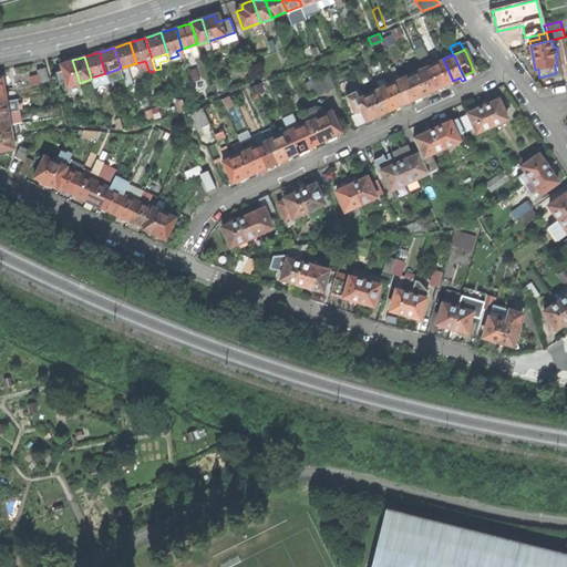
[(453,81),(443,59),(432,64),(442,85),(446,83),(453,81)]
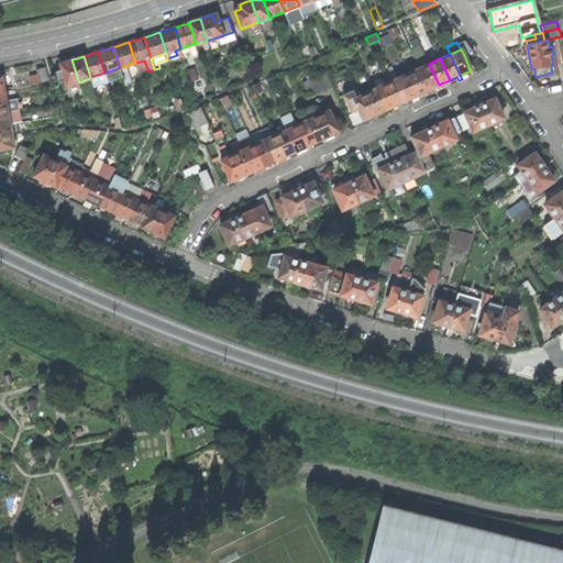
[(80,87),(79,83),(72,59),(65,63),(61,64),(63,70),(56,73),(58,83),(66,80),(69,90),(80,87)]
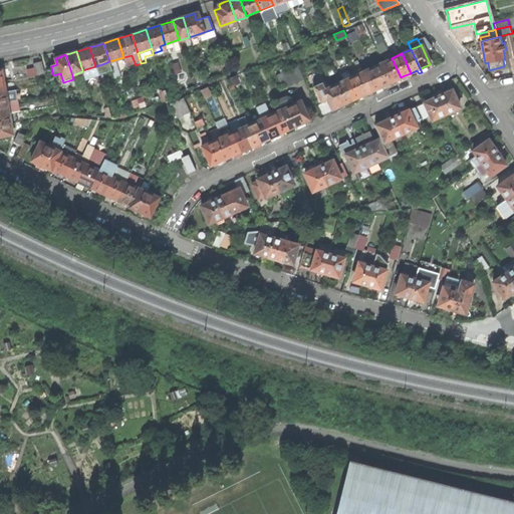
[(50,66),(51,66),(57,64),(55,58),(48,60),(50,66)]
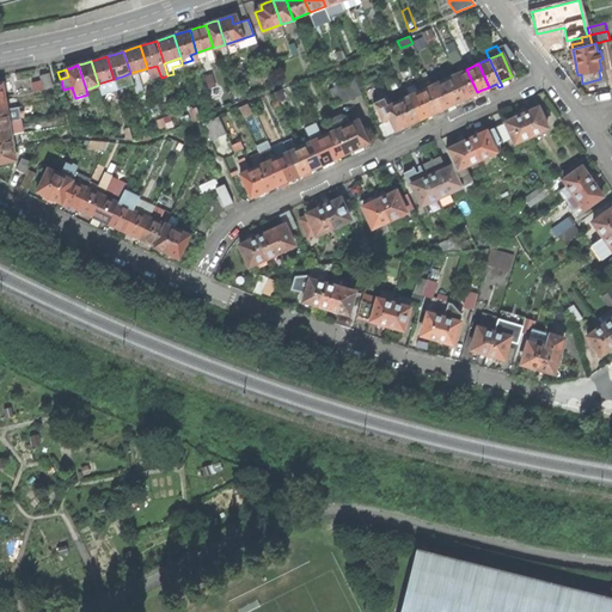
[(456,74),(466,97),(472,95),(477,92),(466,69),(456,74)]
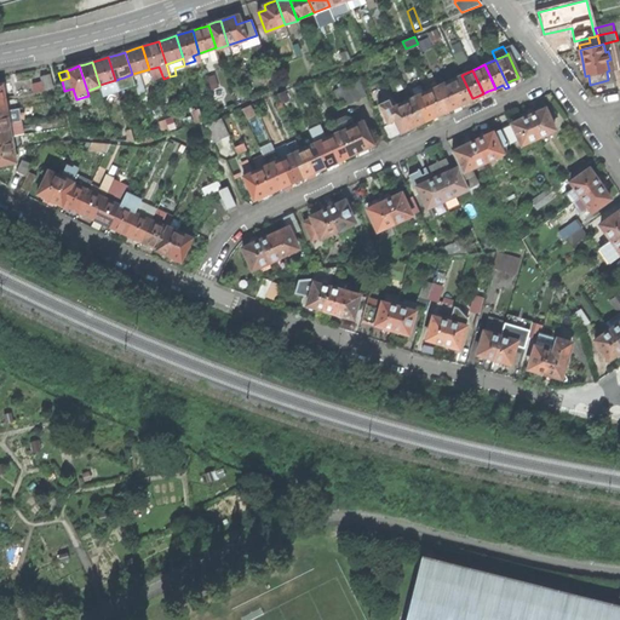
[(42,90),(53,89),(50,74),(39,76),(42,90)]
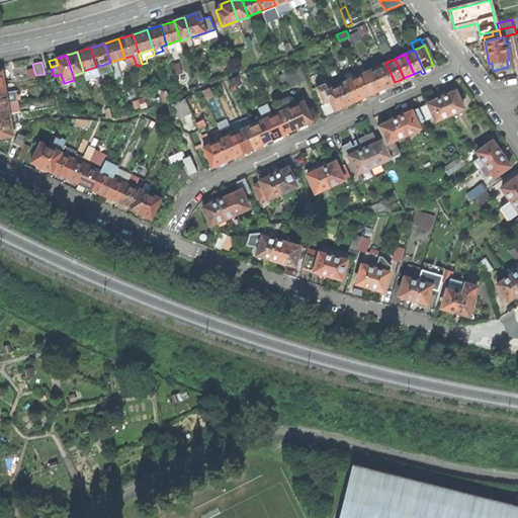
[(115,79),(110,62),(103,65),(108,81),(115,79)]
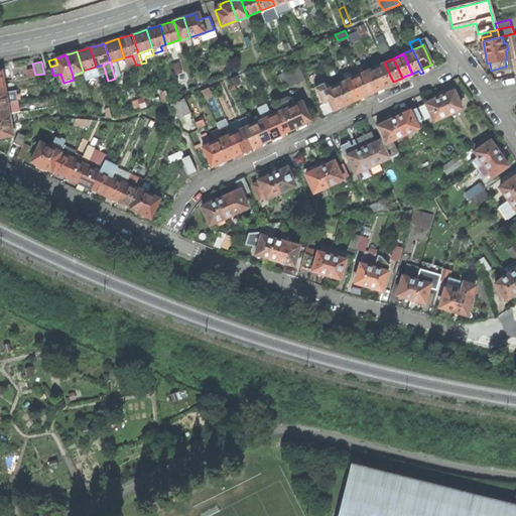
[(387,85),(393,82),(384,62),(374,68),(383,87),(387,85)]
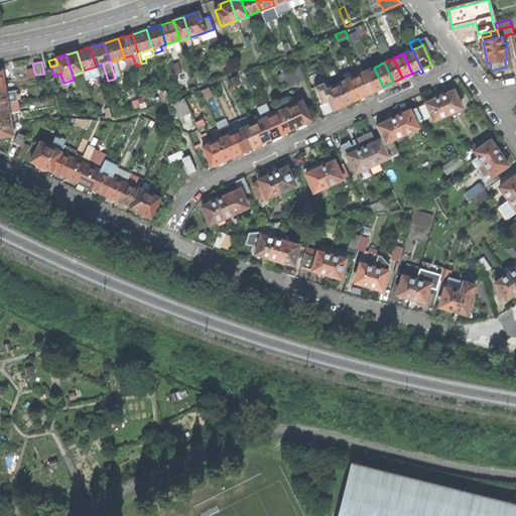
[(147,83),(141,63),(136,66),(141,85),(147,83)]
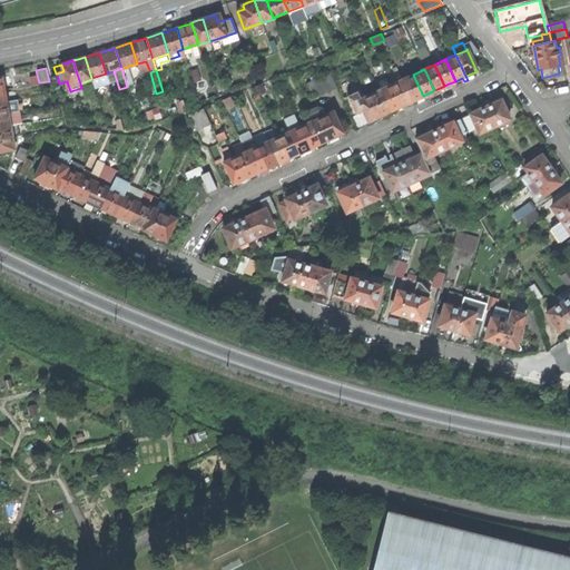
[(313,97),(337,86),(331,72),(306,82),(313,97)]
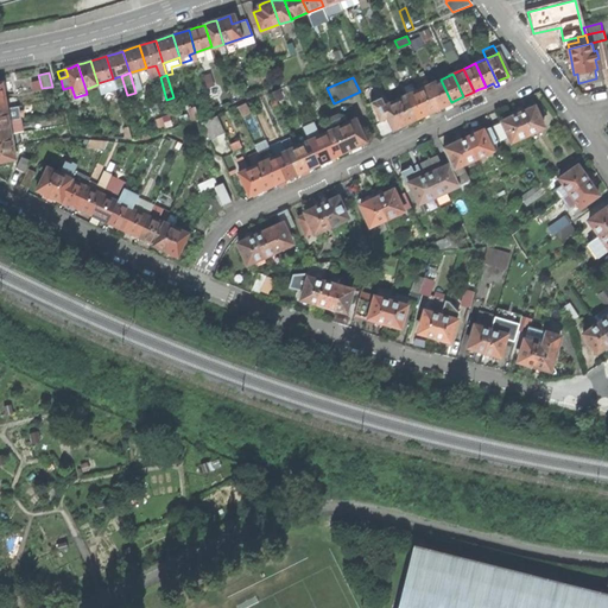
[(429,84),(439,108),(445,105),(451,102),(441,80),(429,84)]
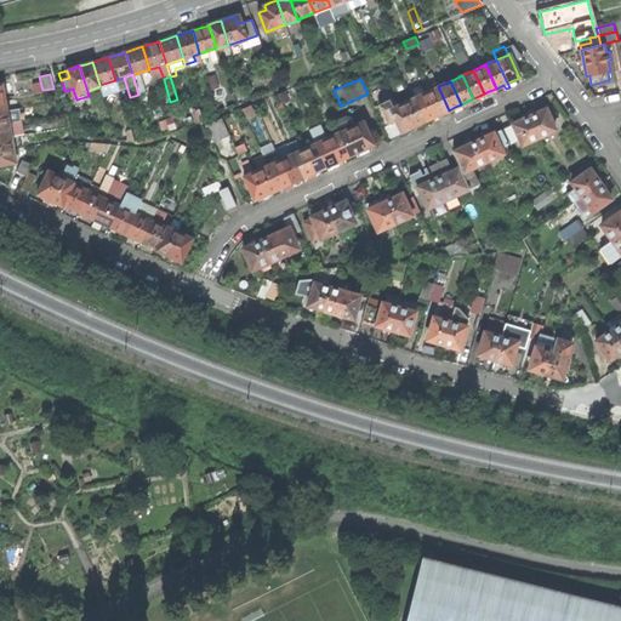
[(426,92),(437,115),(443,113),(449,110),(438,86),(426,92)]
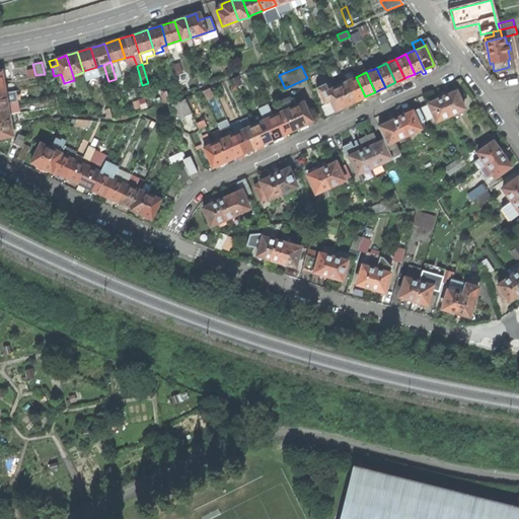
[(238,76),(232,78),(236,86),(241,84),(238,76)]
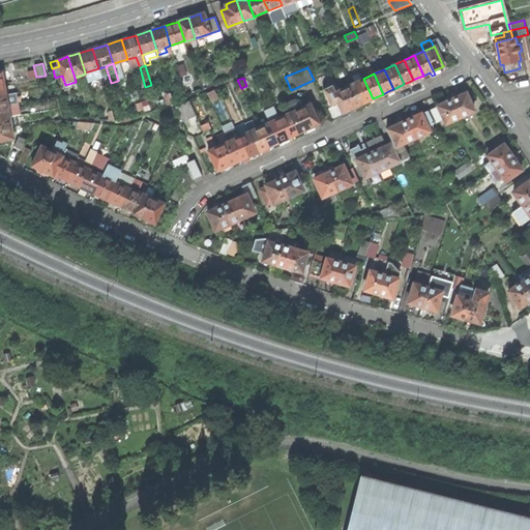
[(367,100),(373,98),(363,79),(354,83),(362,102),(367,100)]
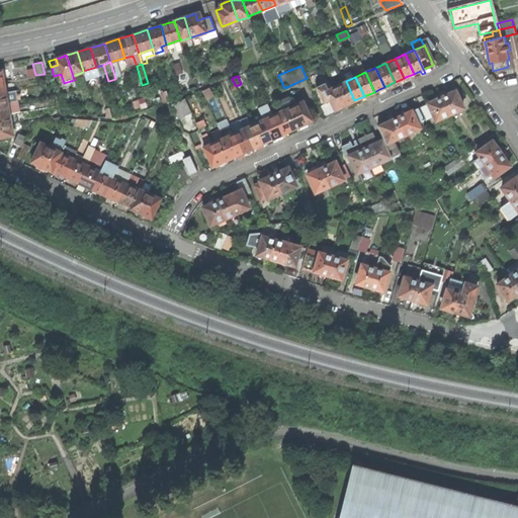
[(346,81),(336,86),(345,105),(350,102),(354,100),(346,81)]
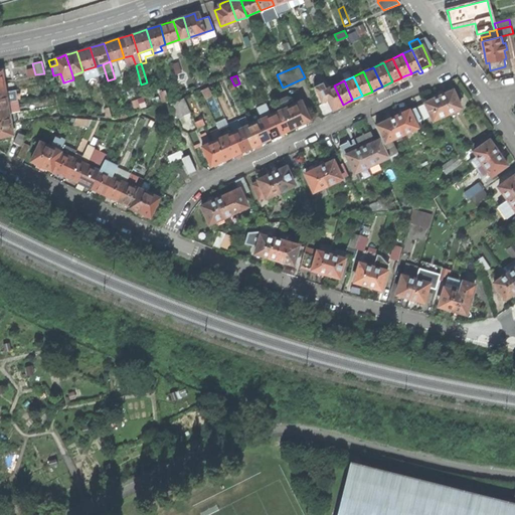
[(338,107),(343,105),(334,86),(330,88),(326,89),(323,82),(314,87),(321,103),(328,100),(333,110),(338,107)]
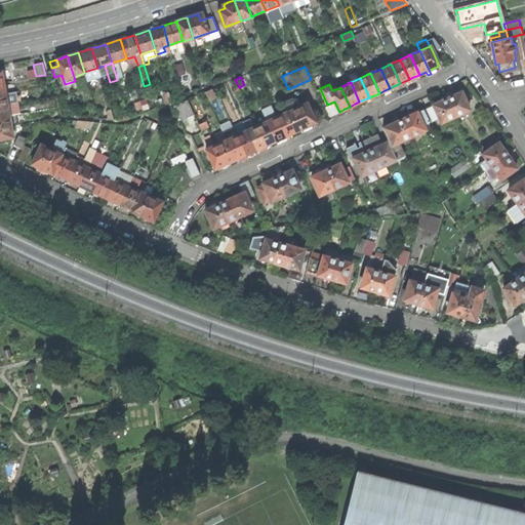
[(211,89),(204,92),(208,101),(215,97),(211,89)]
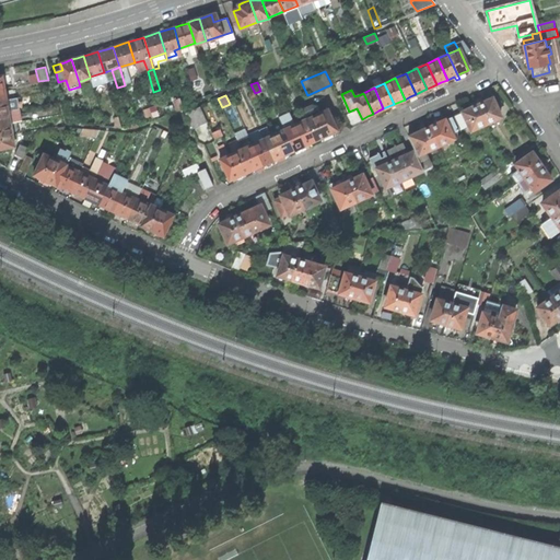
[(483,102),(477,105),(486,123),(500,116),(492,97),(483,102)]
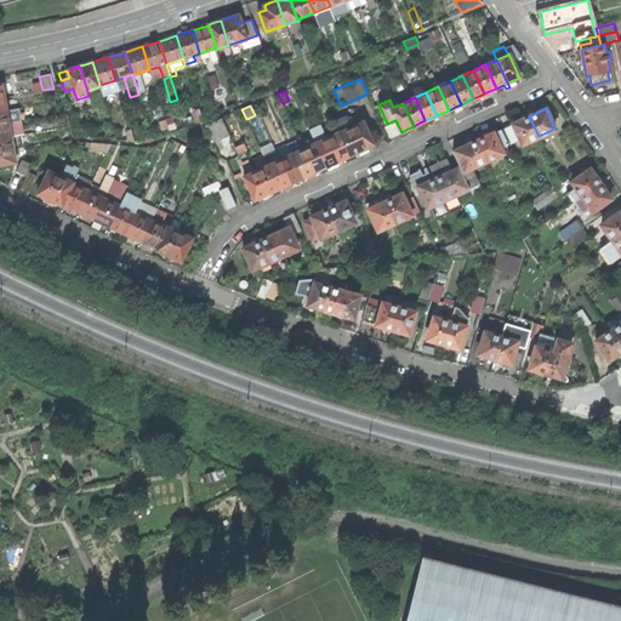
[(514,123),(502,129),(510,143),(519,138),(522,144),(539,136),(529,117),(514,123)]
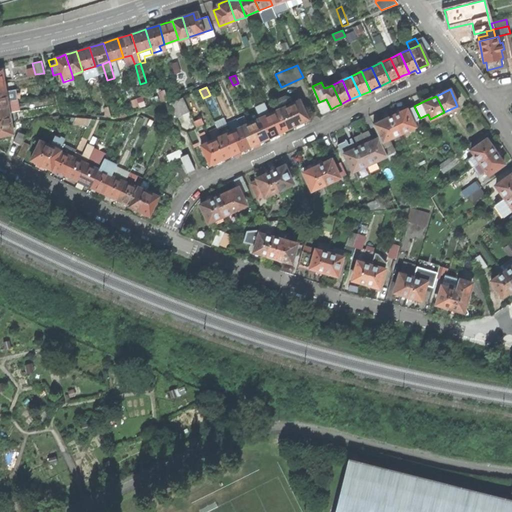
[(183,97),(169,103),(176,117),(189,111),(183,97)]
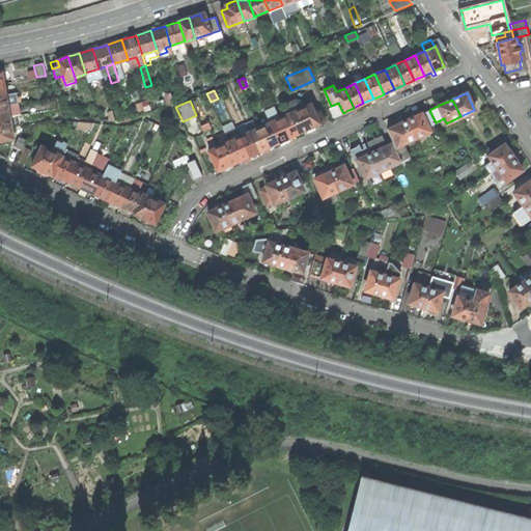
[(286,105),(289,113),(296,126),(299,133),(303,131),(309,129),(300,109),(296,101),(286,105)]
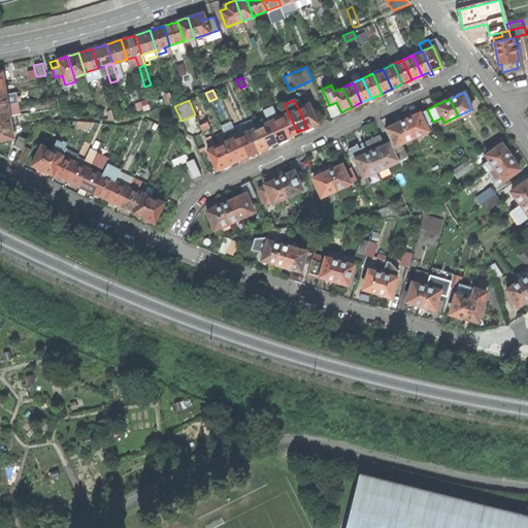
[(0,117),(17,114),(20,113),(19,103),(7,104),(0,105),(0,117)]
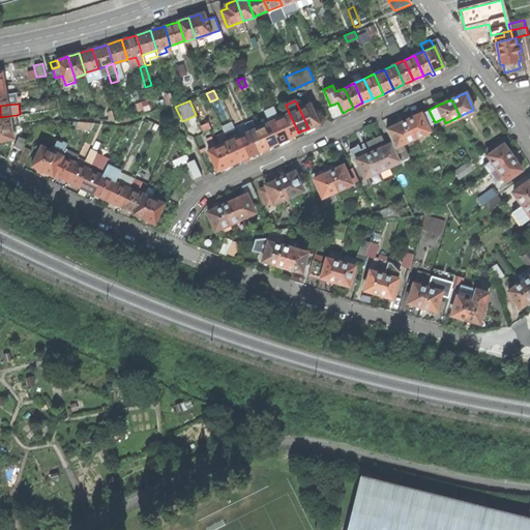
[(314,125),(319,123),(310,104),(299,109),(308,128),(313,126),(314,125)]
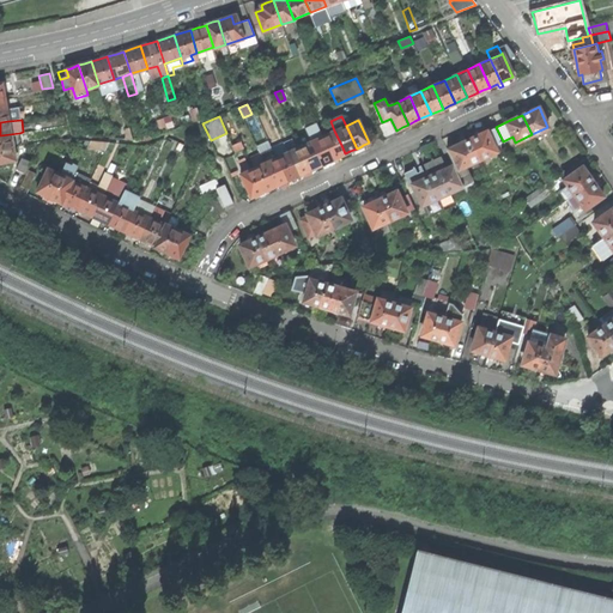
[(333,159),(323,137),(316,122),(305,128),(311,141),(321,164),(322,164),(327,162),(332,159),(333,159)]
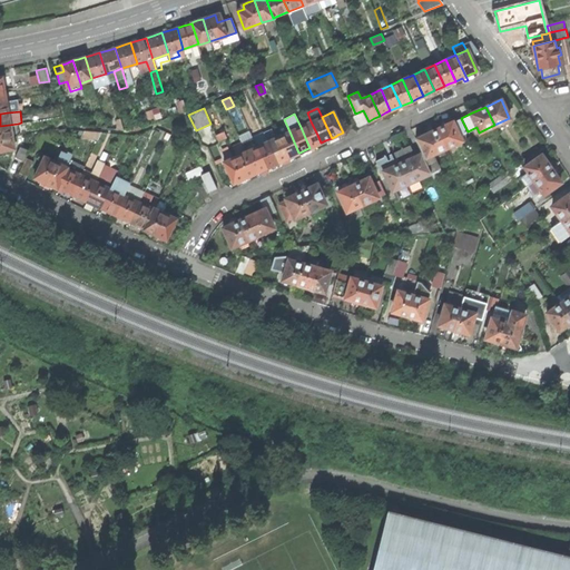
[(448,124),(438,128),(446,147),(461,140),(459,136),(465,133),(460,118),(448,124)]
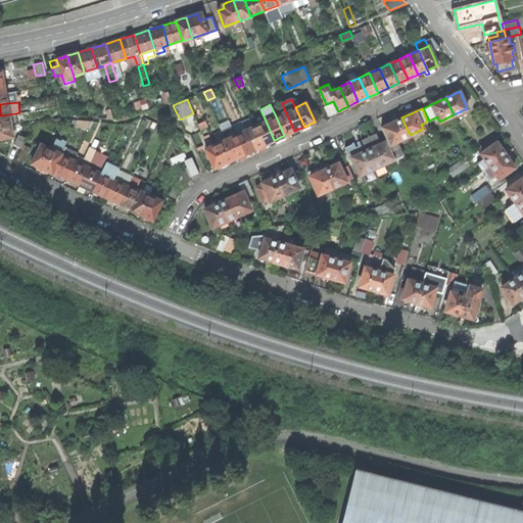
[(285,111),(276,116),(284,136),(289,134),(294,131),(291,124),(285,111)]
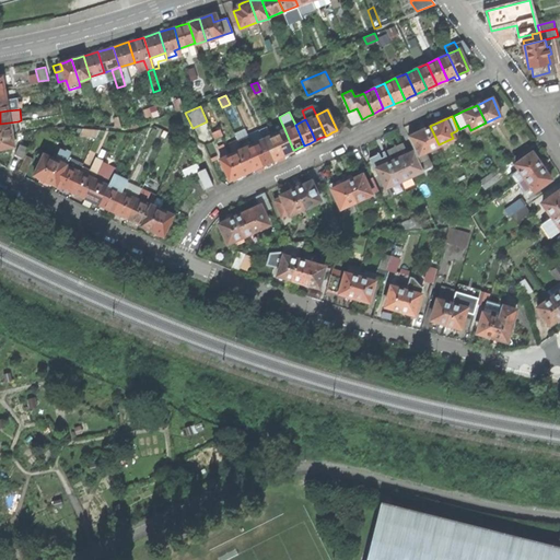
[(18,121),(0,124),(0,136),(12,133),(19,132),(18,121)]
